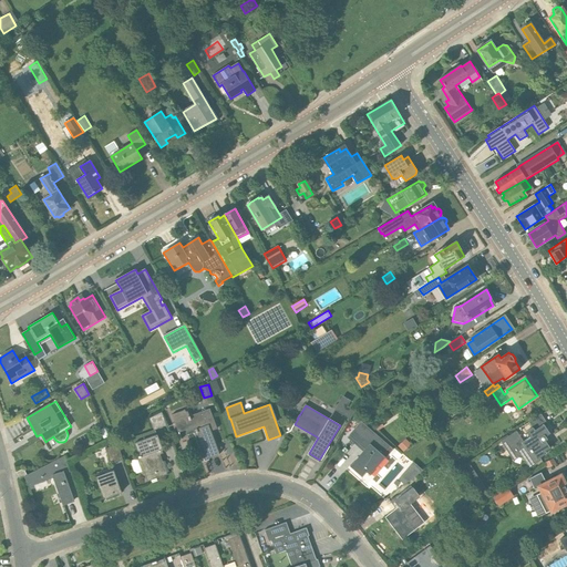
[(356,411),(348,405),(342,414),(350,419),(356,411)]
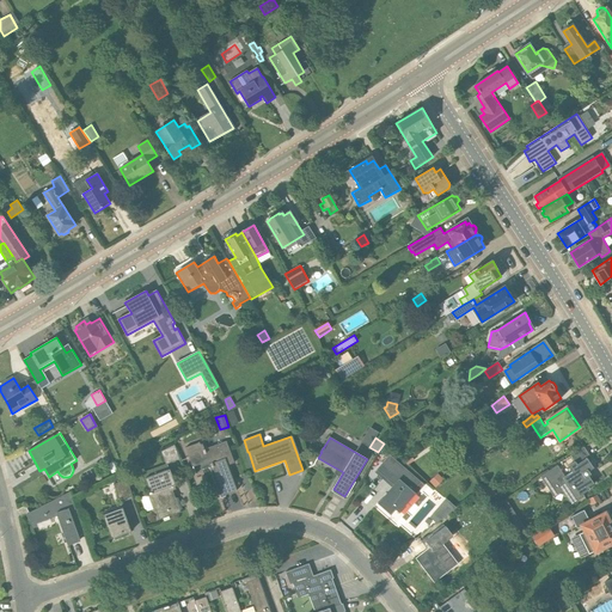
[(233,459),(227,441),(204,450),(202,444),(201,445),(199,442),(196,444),(185,447),(193,466),(207,460),(208,461),(212,460),(224,495),(237,490),(226,461),(233,459)]
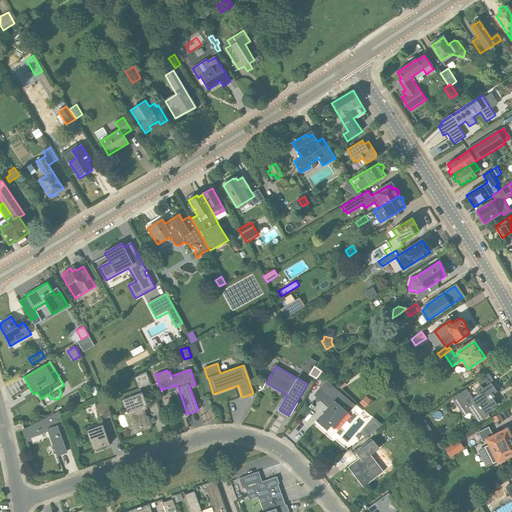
[(147,410),(141,394),(142,393),(140,388),(150,384),(146,373),(135,379),(139,388),(118,396),(121,403),(123,402),(131,425),(128,427),(131,436),(151,429),(145,411),(147,410)]
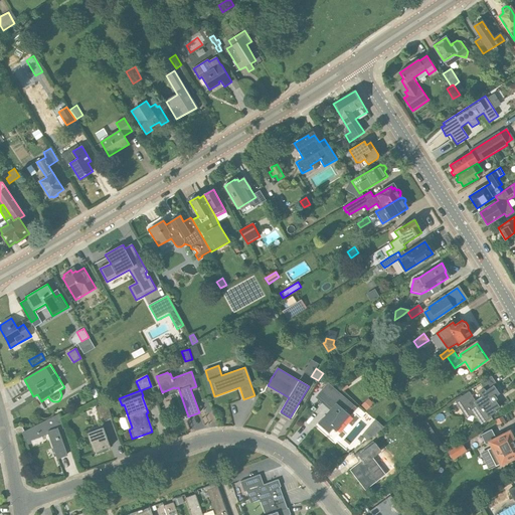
[(500,406),(495,400),(497,399),(496,396),(500,393),(495,387),(498,385),(492,376),(481,383),(484,388),(479,392),(482,397),(476,401),(469,391),(455,401),(467,418),(474,414),(481,425),(492,417),(491,415),(497,411),(496,409),(500,406)]
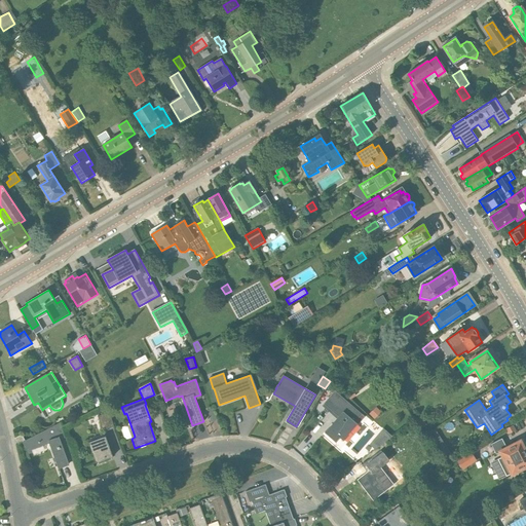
[(341,439),(355,422),(344,413),(347,409),(337,400),(327,408),(336,419),(325,433),(331,438),(335,433),(341,439)]
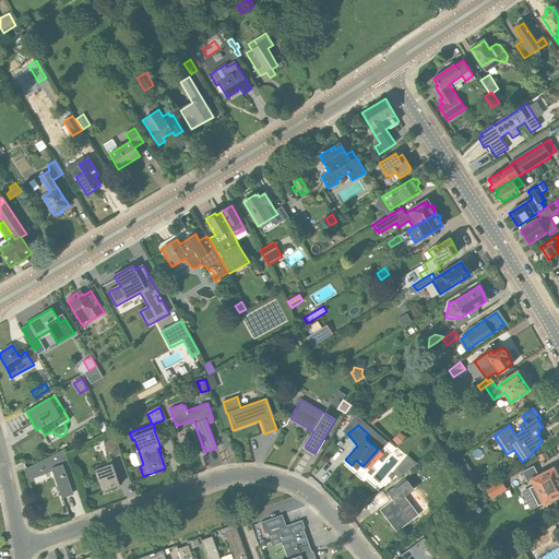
[(405,438),(400,432),(393,440),(397,444),(405,438)]
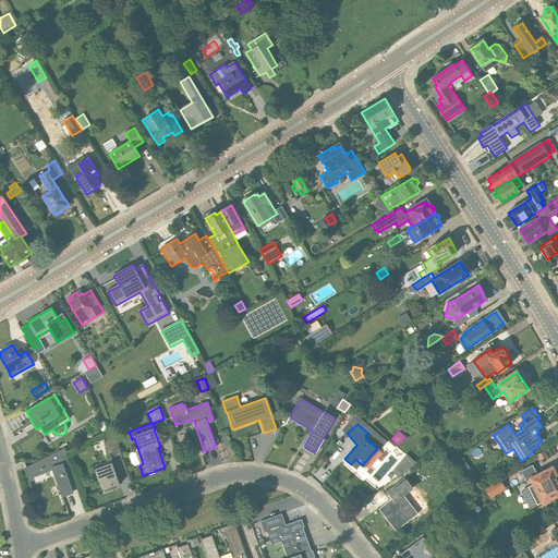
[(109,457),(121,452),(114,437),(104,441),(109,457)]
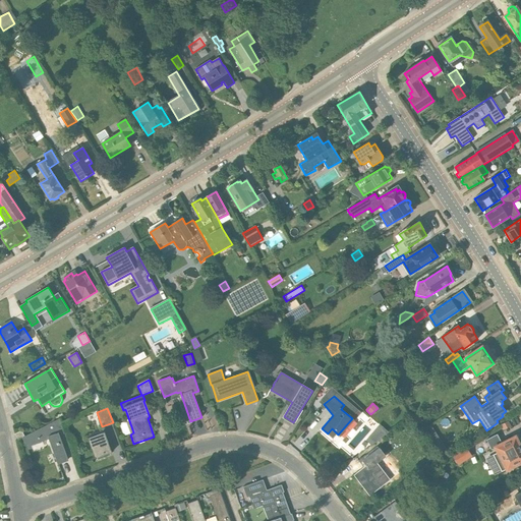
[(421,420),(416,412),(411,415),(417,423),(421,420)]
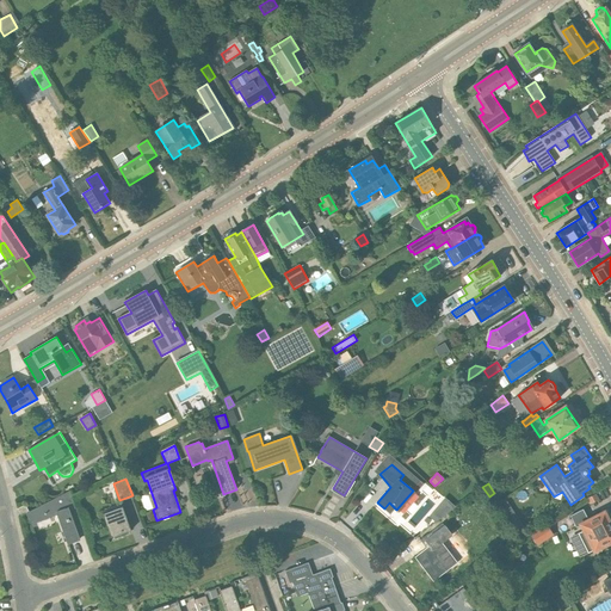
[(80,539),(69,512),(76,510),(69,492),(30,512),(26,513),(32,525),(59,516),(68,544),(80,539)]
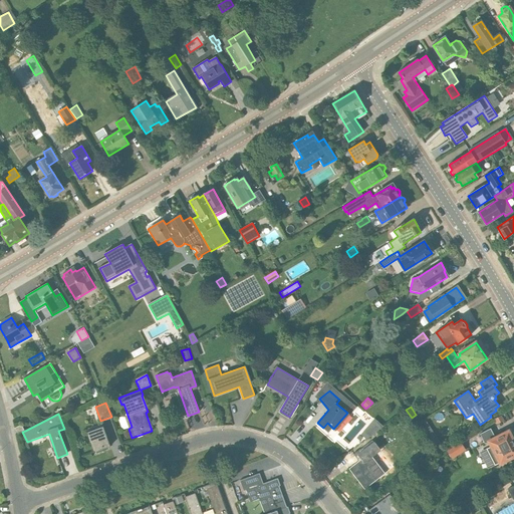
[(497,425),(504,421),(501,416),(494,420),(497,425)]
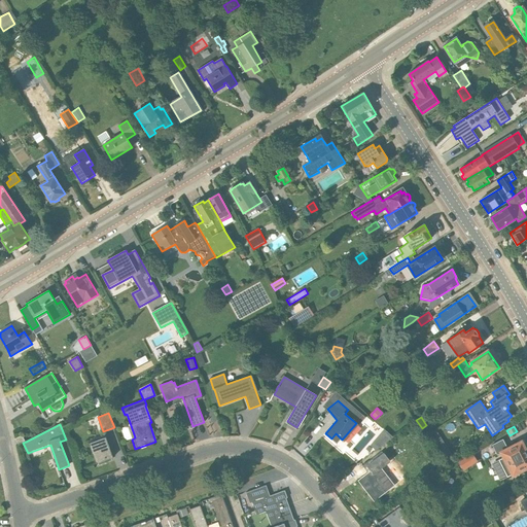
[(391,438),(384,432),(381,435),(387,441),(391,438)]
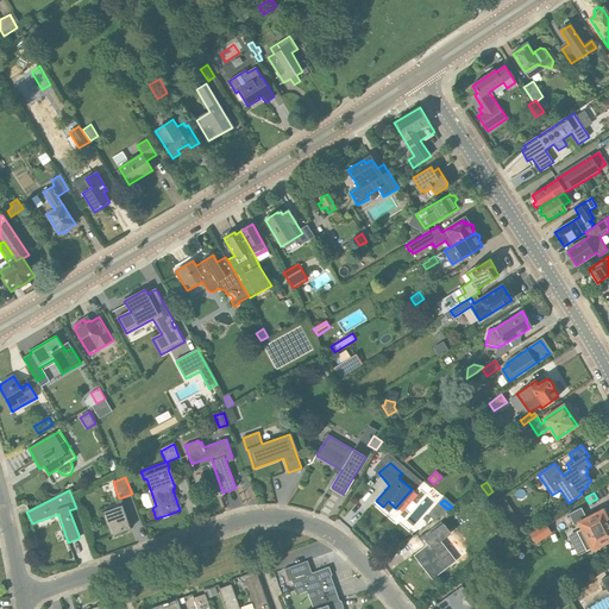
[(18,508),(22,514),(29,510),(26,503),(18,508)]
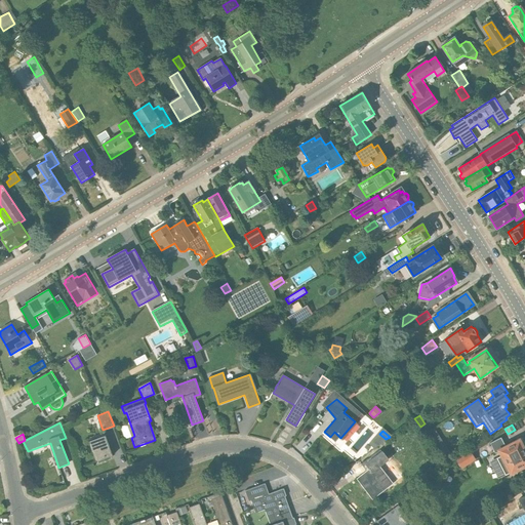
[(96,462),(113,456),(106,436),(89,442),(96,462)]
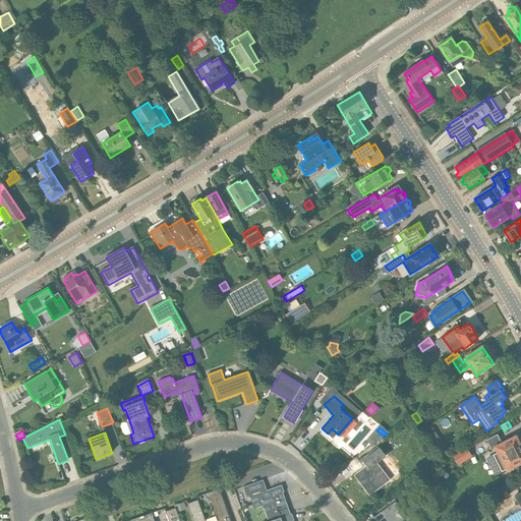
[(503,444),(498,435),(486,441),(491,450),(497,448),(499,452),(493,455),(502,472),(520,462),(520,448),(516,438),(503,444)]
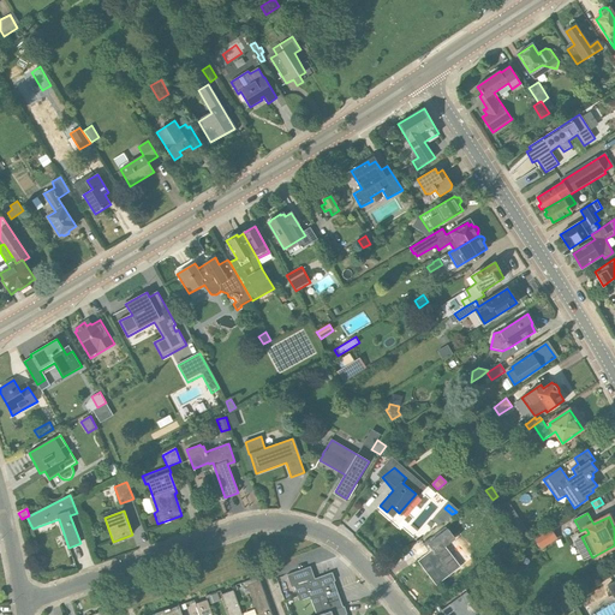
[(447,530),(446,527),(423,545),(429,553),(418,561),(436,585),(451,574),(447,569),(457,562),(445,547),(455,539),(447,529),(447,530)]
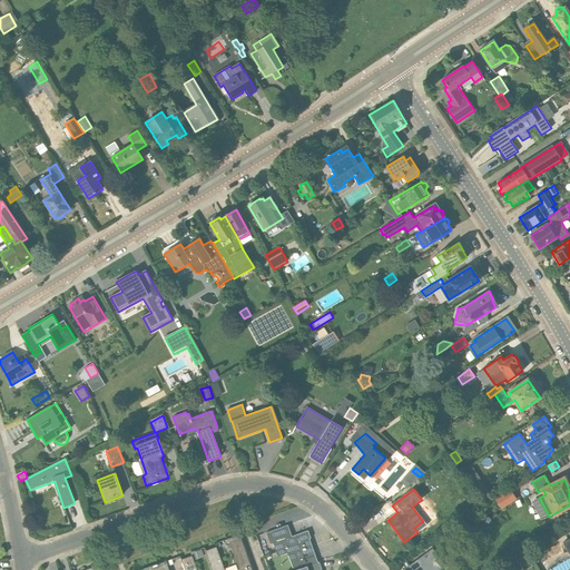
[(501,509),(518,499),(511,490),(495,500),(501,509)]
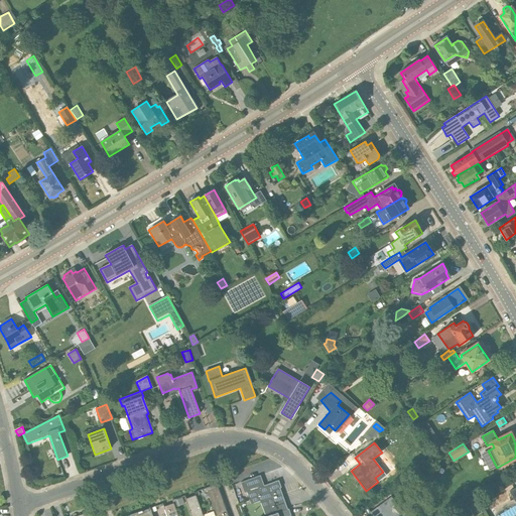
[(266,515),(268,515),(288,509),(278,481),(264,486),(260,476),(241,482),(245,493),(247,492),(251,504),(261,501),(266,515)]
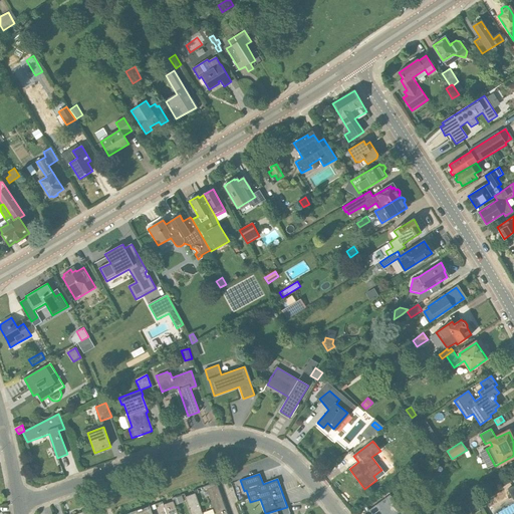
[(213,513),(227,513),(216,483),(206,486),(207,489),(216,513),(213,513)]
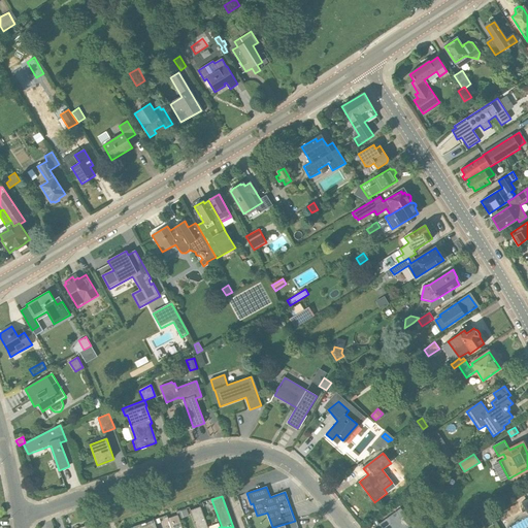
[(492,516),(498,526),(523,513),(517,501),(492,516)]
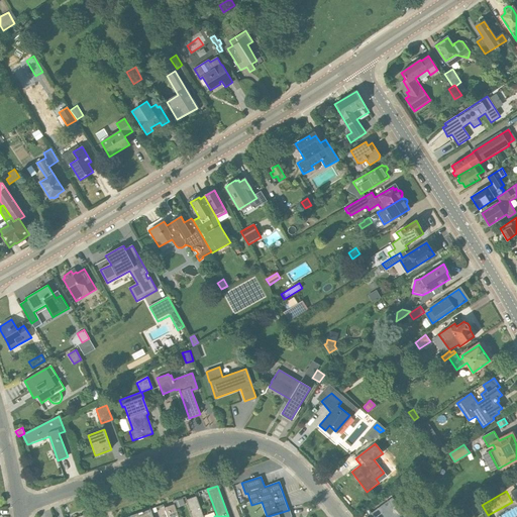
[(203,516),(196,496),(187,500),(186,500),(187,503),(192,516),(203,516)]
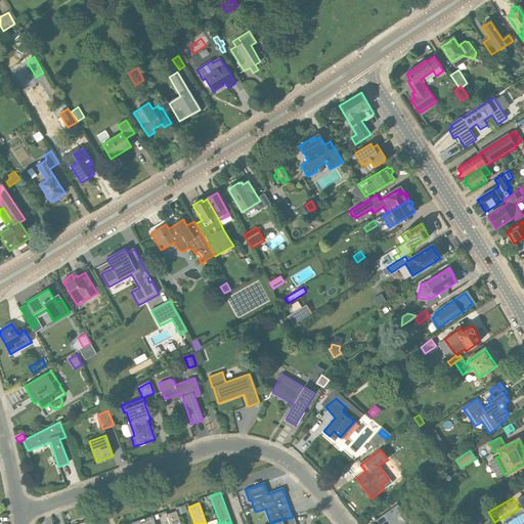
[(176,511),(178,515),(187,512),(184,506),(179,508),(178,507),(175,508),(176,511)]
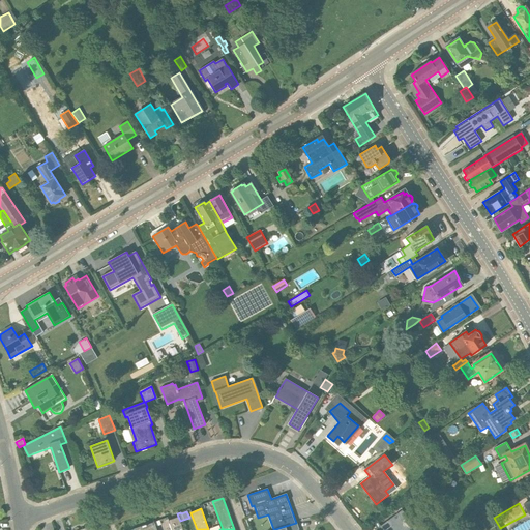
[(408,529),(409,529),(398,513),(380,527),(382,529),(408,529)]
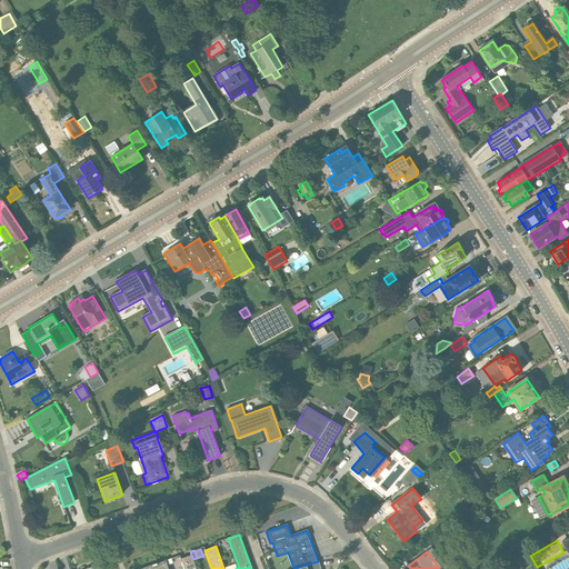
[(196,568),(193,559),(191,555),(180,559),(183,568),(196,568)]
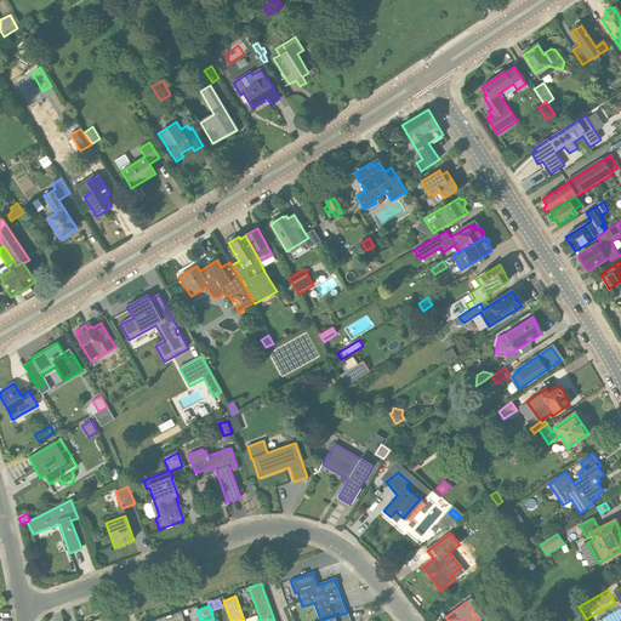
[(570,620),(573,620),(580,617),(575,608),(565,613),(570,620)]
